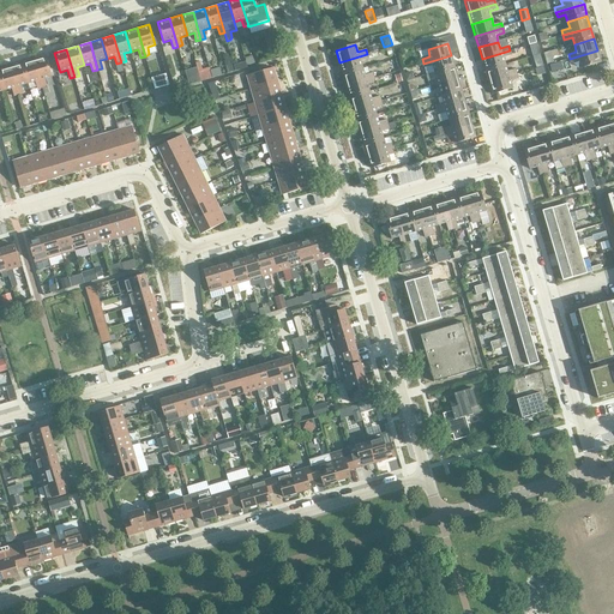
[(482,59),(486,71),(505,65),(504,58),(511,55),(510,50),(482,59)]
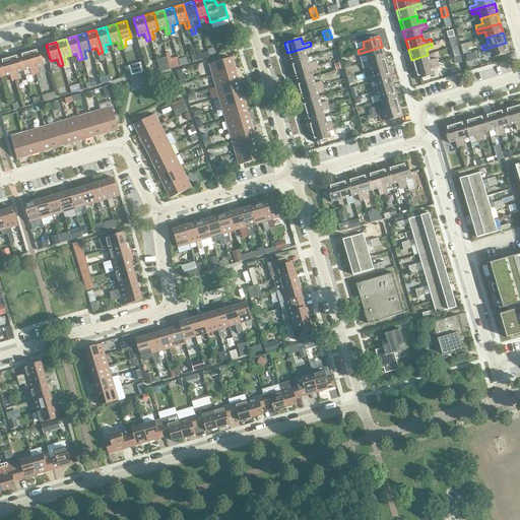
[(509,53),(506,43),(482,50),(483,54),(491,52),(493,58),(492,58),(494,64),(506,60),(504,55),(509,53)]
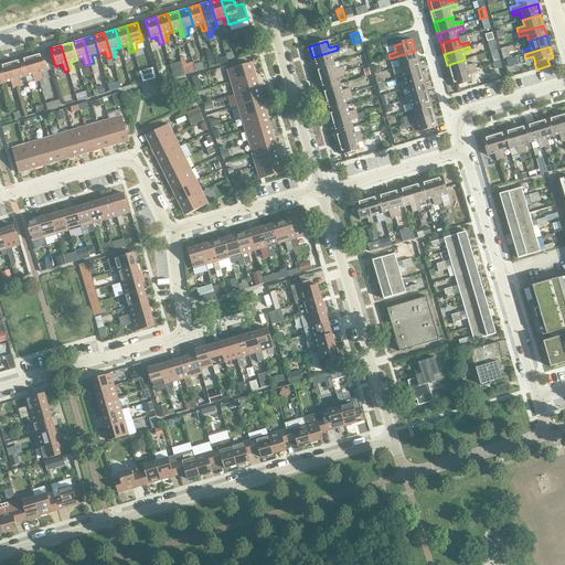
[(510,57),(508,53),(507,48),(500,50),(503,60),(510,57)]
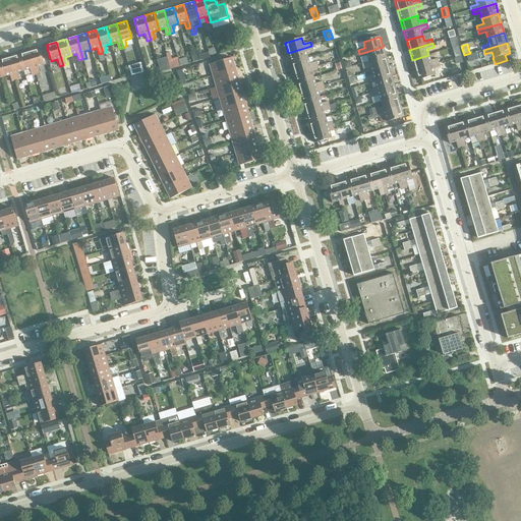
[(288,53),(291,63),(307,58),(306,52),(312,50),(311,46),(288,53)]
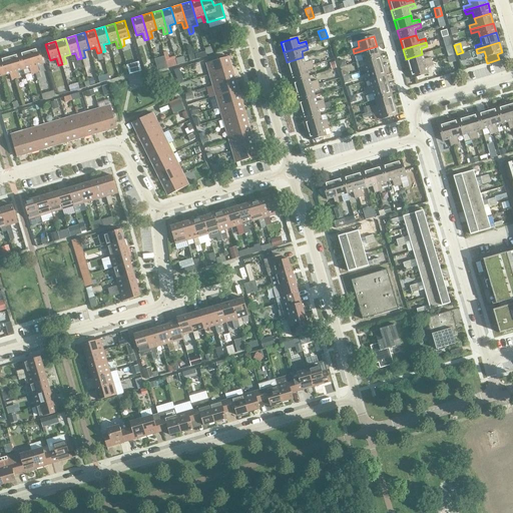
[(377,46),(354,53),(355,57),(362,55),(363,61),(380,56),(377,46)]
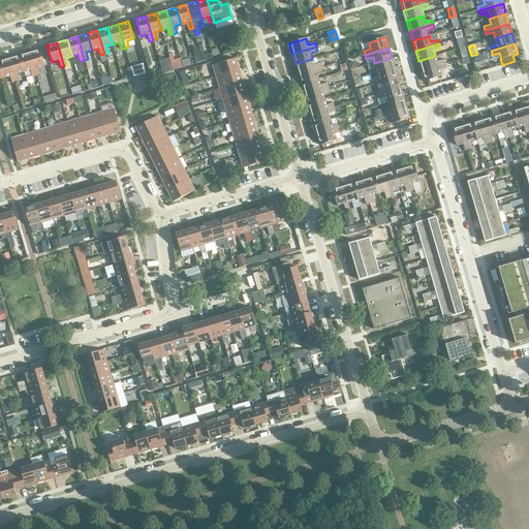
[(29,52),(36,75),(40,74),(38,68),(44,66),(39,49),(29,52)]
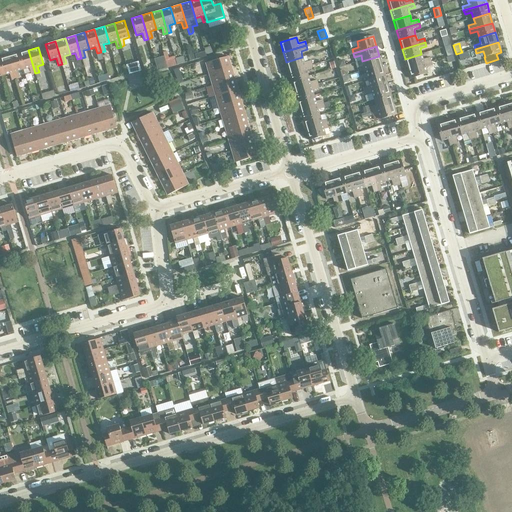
[(204,48),(205,52),(206,55),(212,53),(210,47),(204,48)]
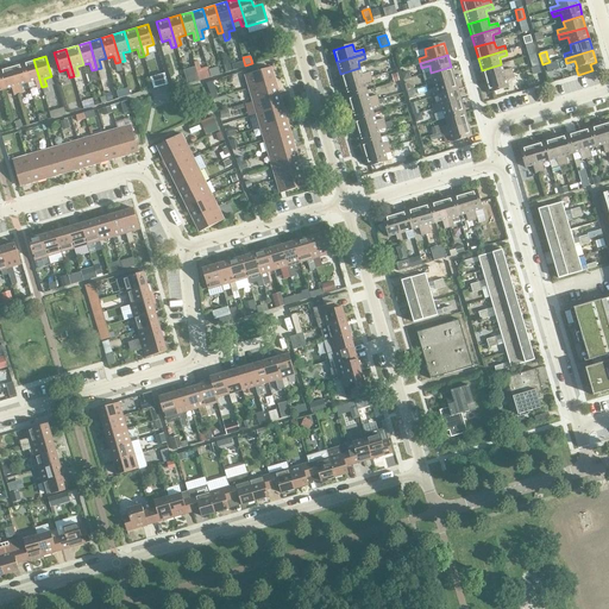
[(22,63),(27,83),(35,81),(37,89),(42,87),(33,60),(22,63)]
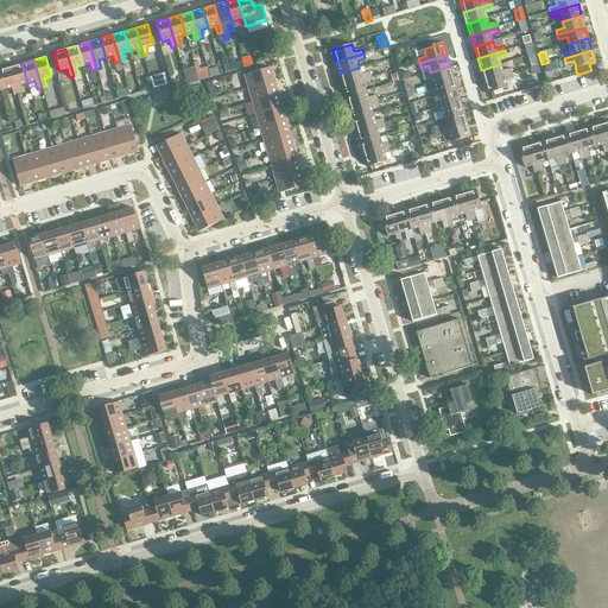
[(556,62),(544,64),(546,71),(557,68),(556,62)]
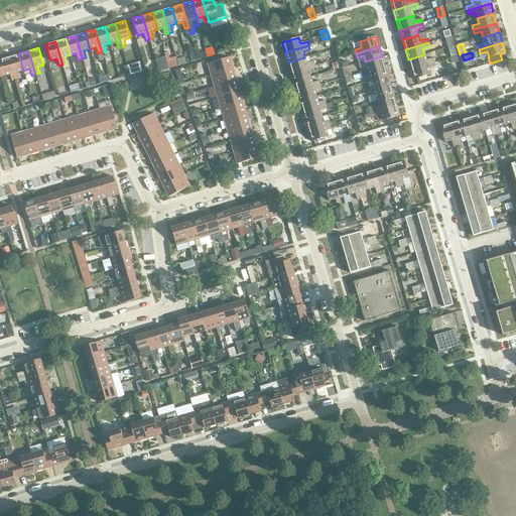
[(9,56),(16,80),(19,79),(18,72),(23,71),(18,53),(9,56)]
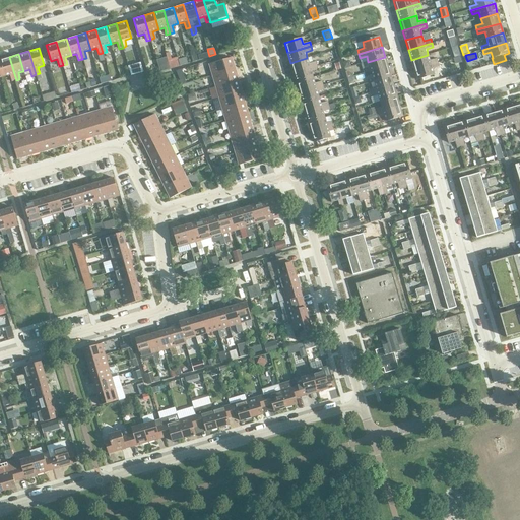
[(411,60),(414,70),(438,63),(437,59),(430,61),(428,55),(411,60)]
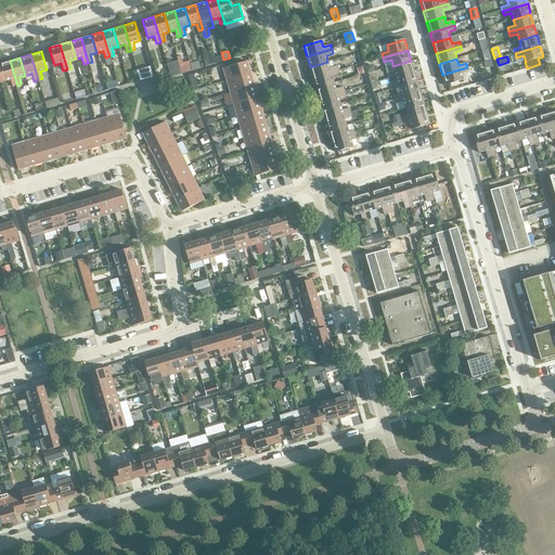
[(10,61),(0,63),(0,67),(4,81),(11,80),(13,87),(17,86),(10,61)]
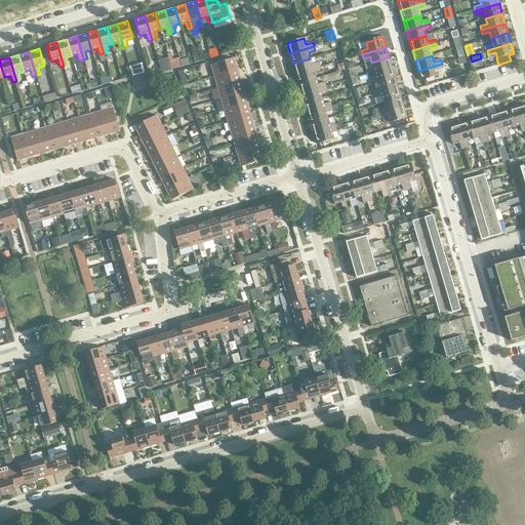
[(367,71),(368,74),(392,68),(389,57),(371,63),(373,69),(367,71)]
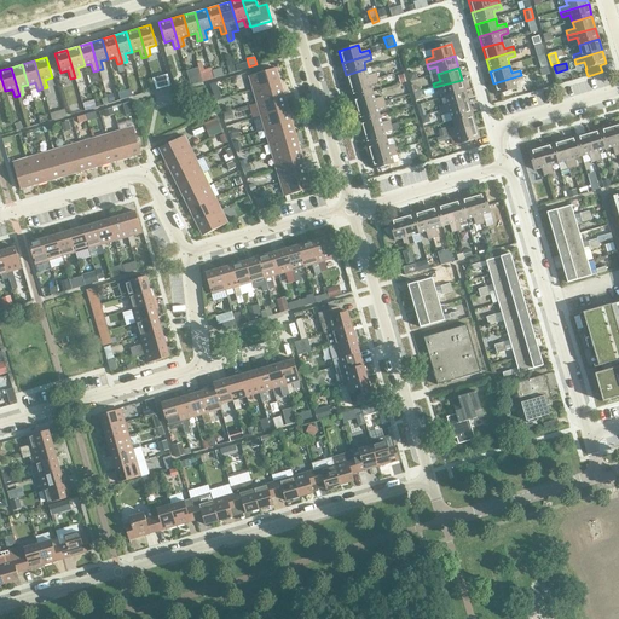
[(253,91),(279,82),(276,69),(249,76),(253,91)]
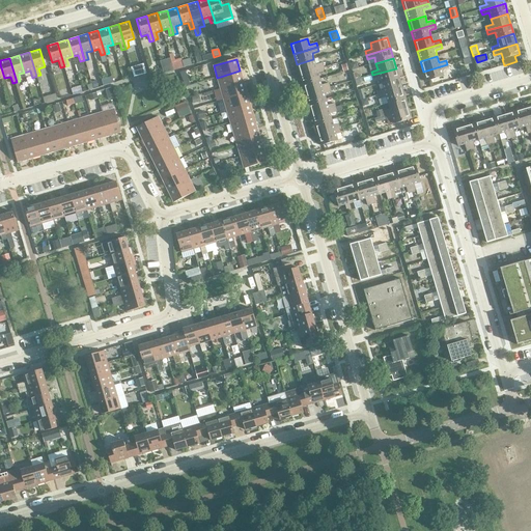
[(313,59),(297,64),(300,75),(324,67),(323,63),(315,65),(313,59)]
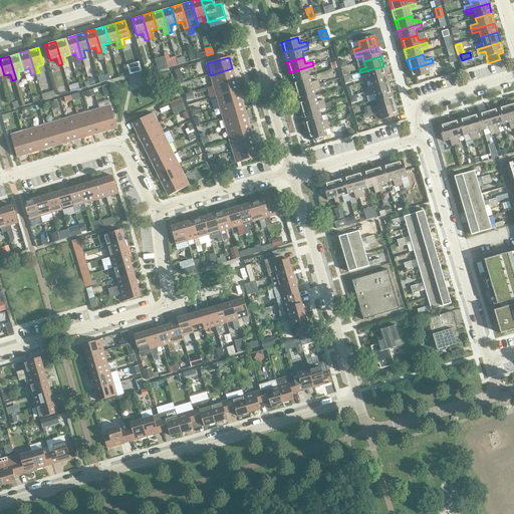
[(175,58),(166,60),(168,68),(178,65),(175,58)]
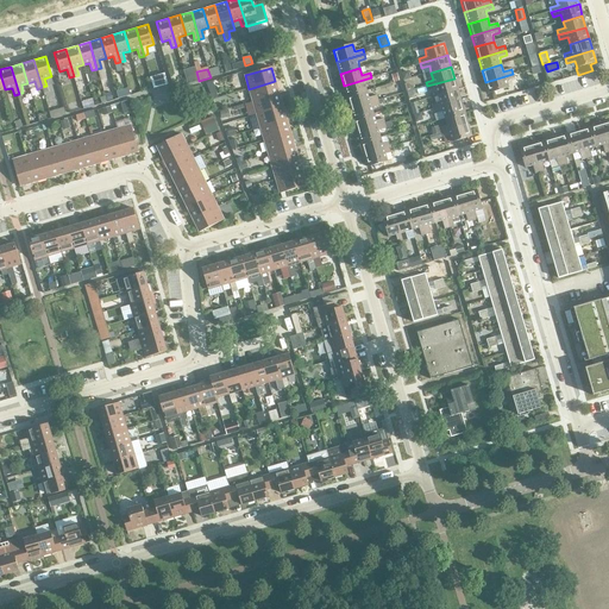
[(514,79),(513,74),(485,82),(489,94),(508,88),(506,81),(514,79)]
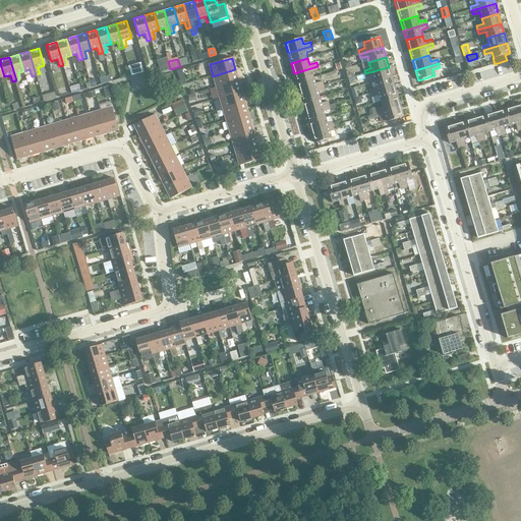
[(294,73),(297,83),(313,78),(311,72),(319,70),(317,66),(294,73)]
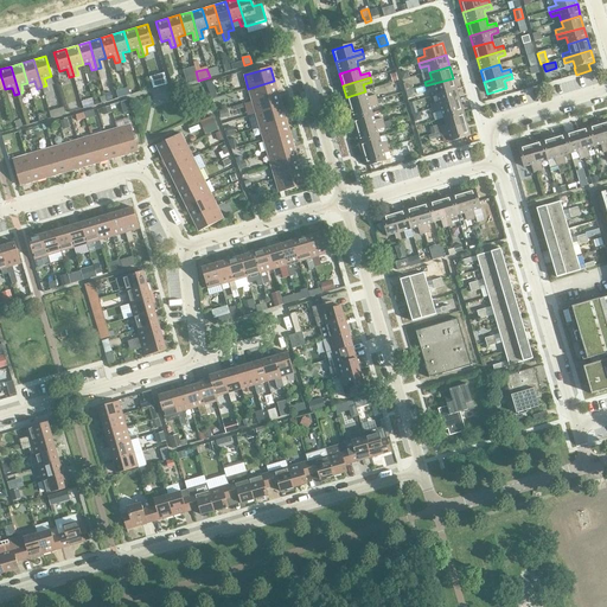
[(457,89),(453,78),(426,85),(427,90),(435,88),(436,95),(457,89)]
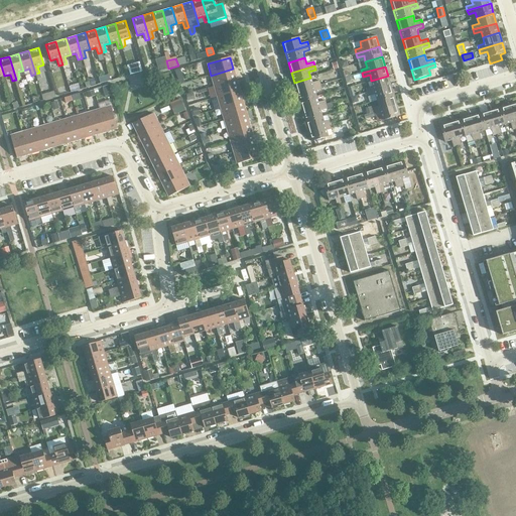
[(233,69),(211,76),(214,87),(237,80),(233,69)]
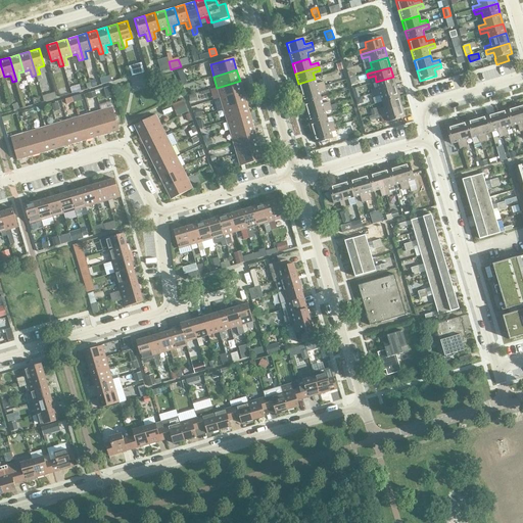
[(131,87),(143,84),(140,73),(129,76),(131,87)]
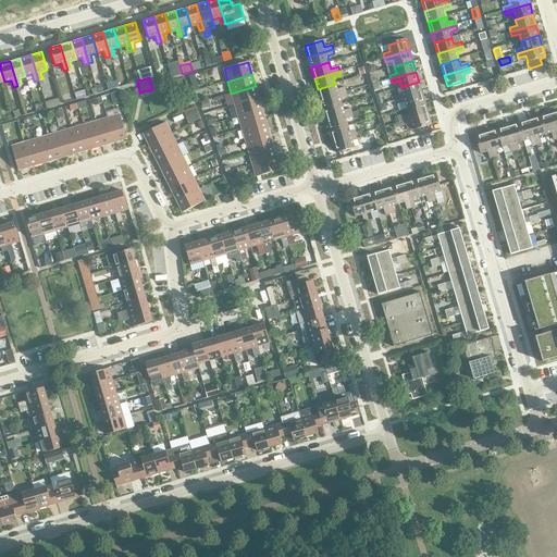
[(108,90),(116,88),(119,87),(116,81),(106,84),(108,90)]
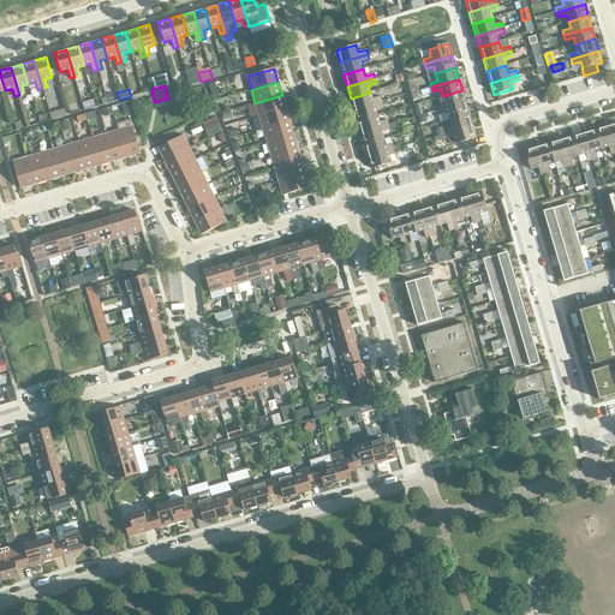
[(436,106),(439,111),(466,102),(463,90),(442,96),(445,103),(436,106)]
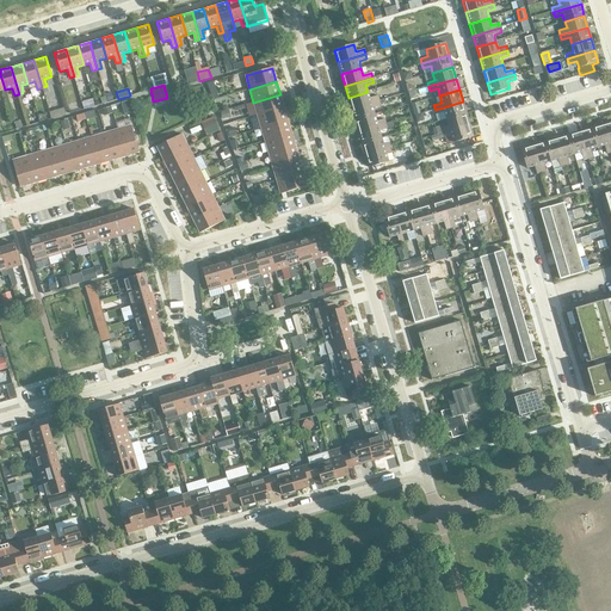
[(349,98),(351,109),(380,102),(377,97),(370,99),(368,92),(349,98)]
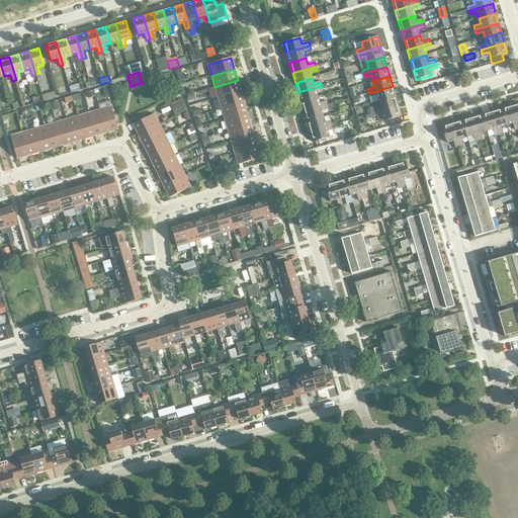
[(329,88),(339,85),(337,79),(327,82),(329,88)]
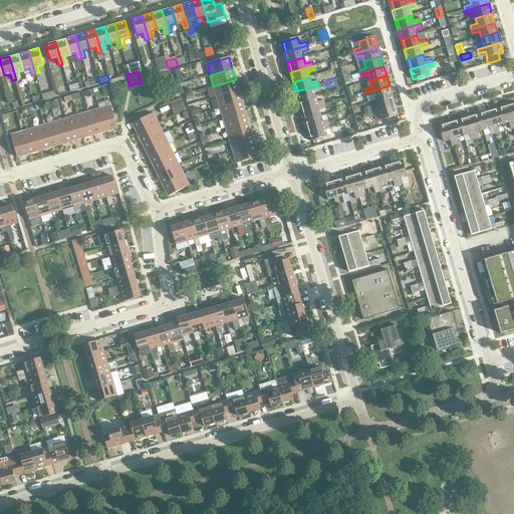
[(217,97),(239,90),(236,79),(213,86),(217,97)]
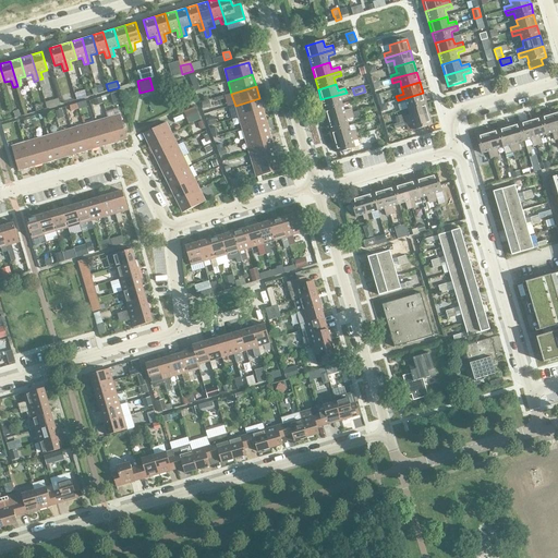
[(86,97),(85,91),(74,94),(76,100),(86,97)]
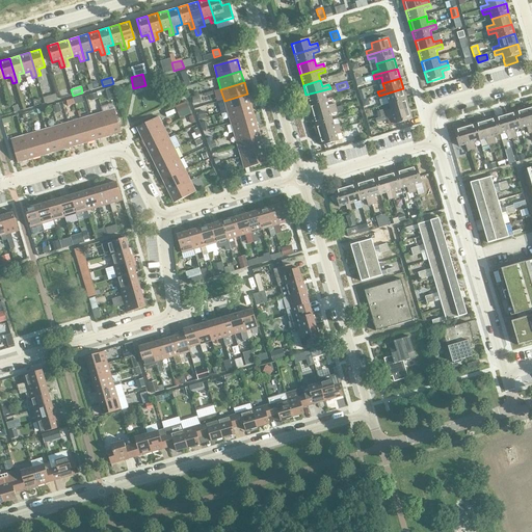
[(306,95),(309,105),(326,100),(324,94),(331,91),(330,88),(306,95)]
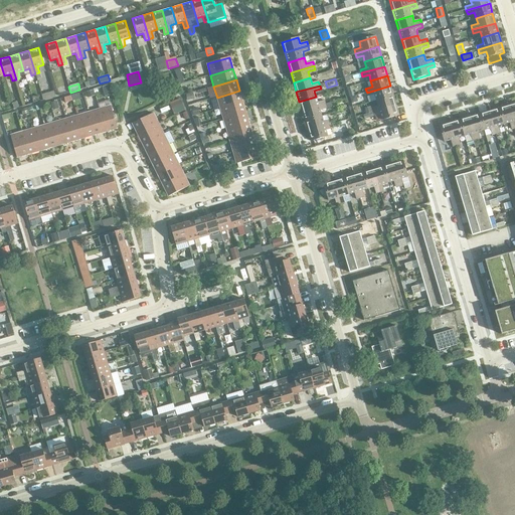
[(390,86),(367,93),(368,97),(374,95),(376,101),(392,96),(390,86)]
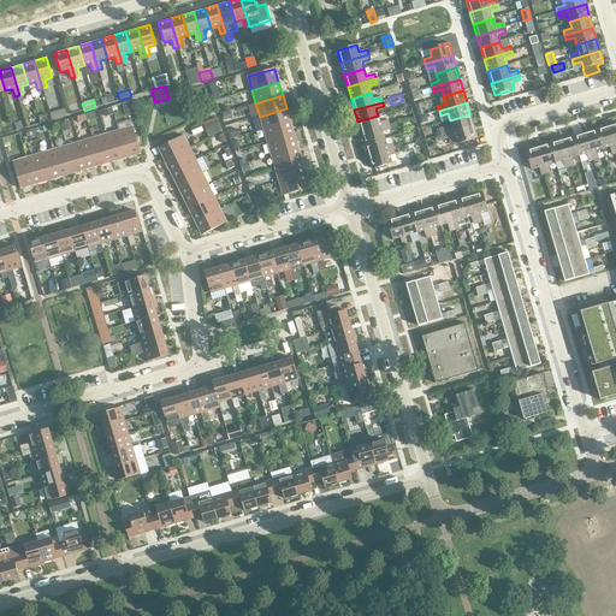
[(264,130),(290,122),(286,108),(260,117),(264,130)]
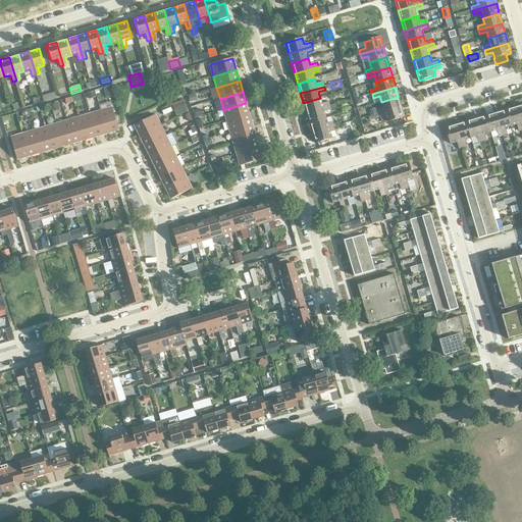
[(70,95),(61,98),(65,108),(73,105),(70,95)]
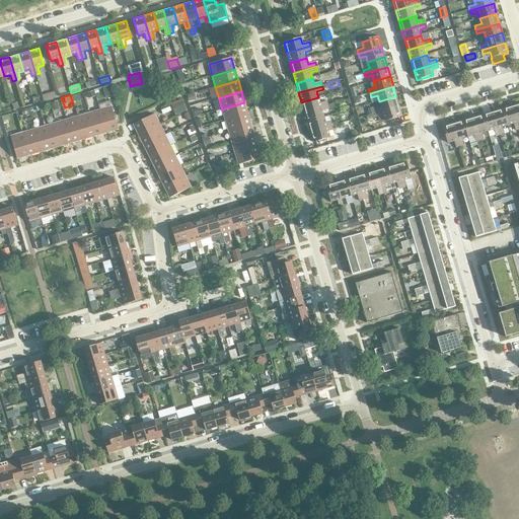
[(374,109),(375,114),(398,106),(395,96),(379,101),(381,107),(374,109)]
